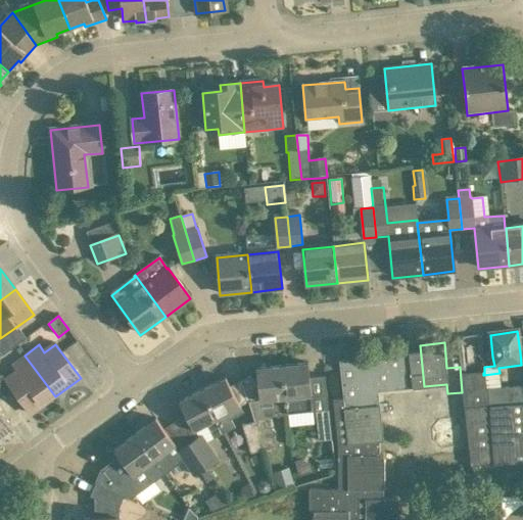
[(401,388),(424,386),(420,345),(396,347),(398,373),(386,374),(388,399),(402,398),(401,388)]
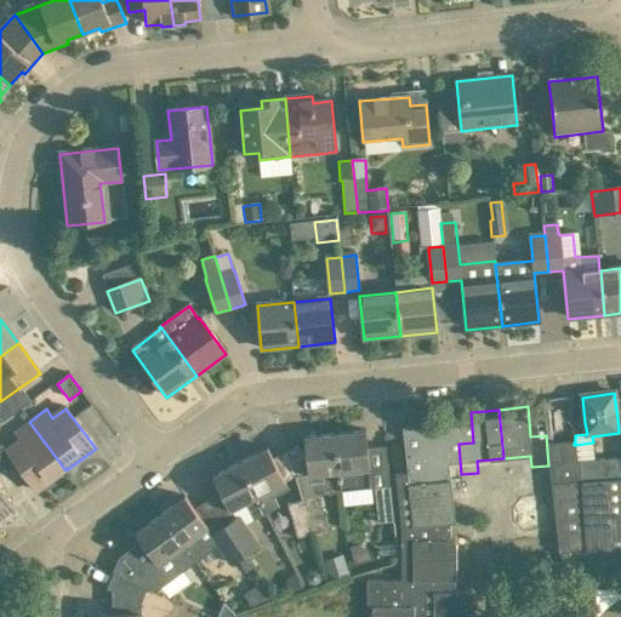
[(66,470),(29,422),(13,434),(20,443),(6,452),(36,492),(66,470)]
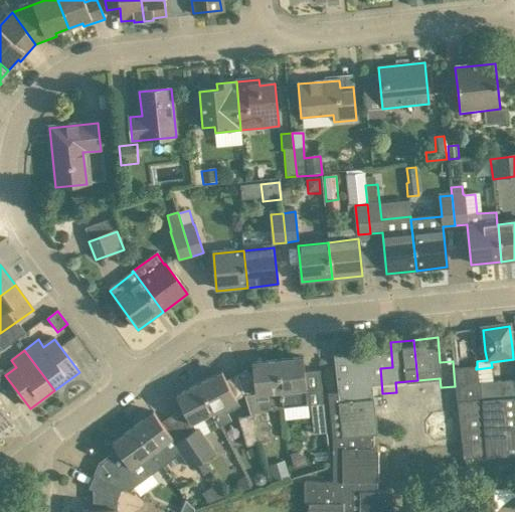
[(283,408),(294,407),(308,406),(304,358),(278,361),(283,408)]
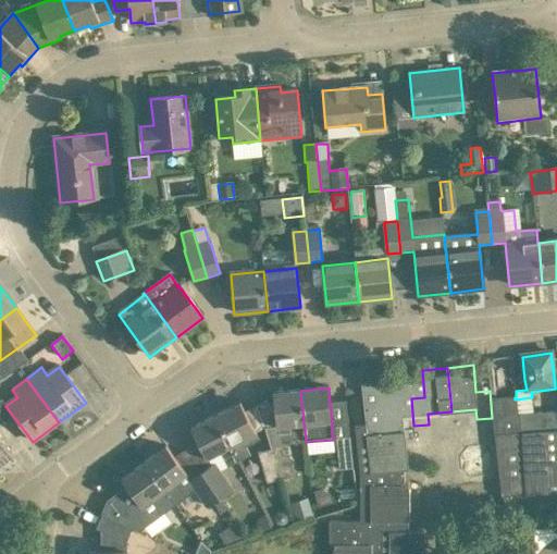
[(306,442),(300,391),(273,394),(276,428),(291,427),(293,444),(306,442)]
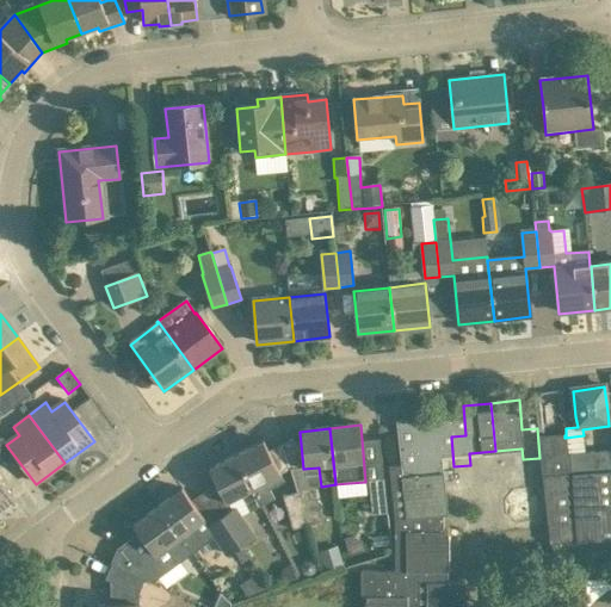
[(610,452),(585,454),(584,435),(565,438),(566,475),(572,475),(610,471),(610,452)]
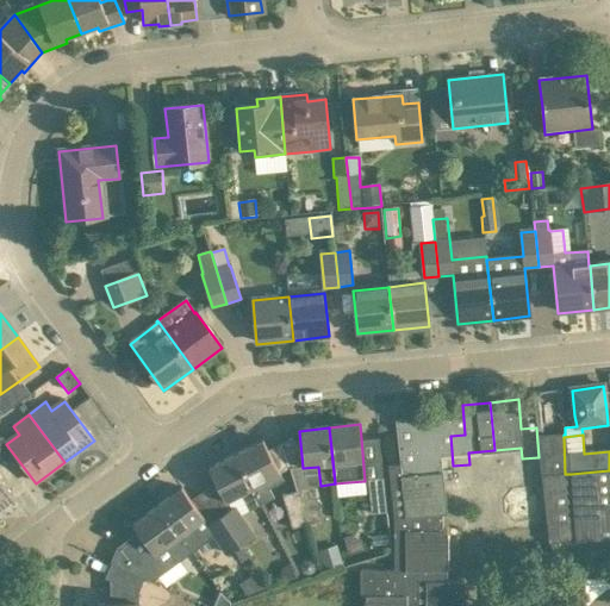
[(236,455),(261,505),(274,499),(266,482),(280,475),(262,442),(236,455)]
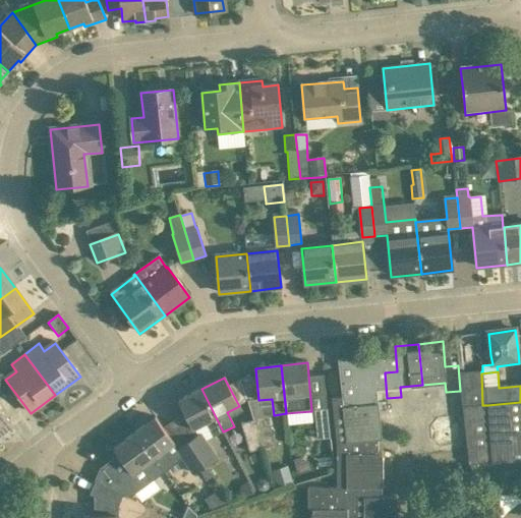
[(201,389),(178,401),(184,413),(193,429),(193,430),(206,423),(213,437),(213,438),(223,432),(201,389)]
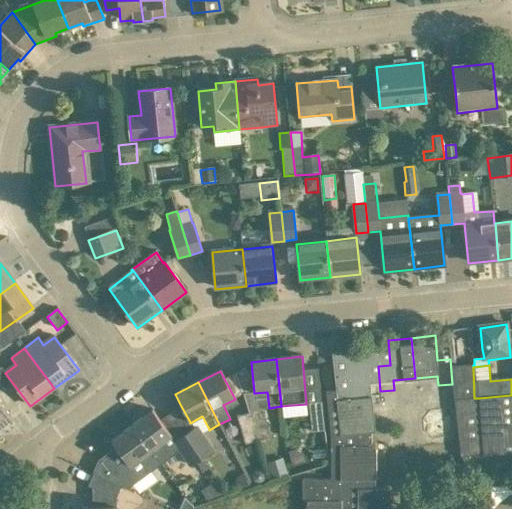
[(511,395),(479,398),(455,400),(461,457),(465,457),(465,465),(511,462),(511,411),(511,410),(511,395)]
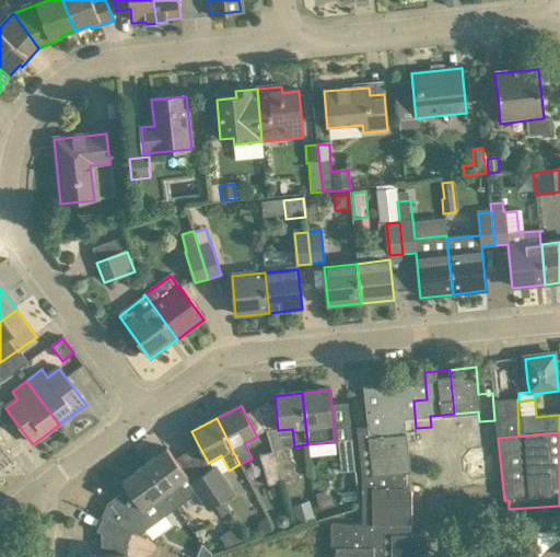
[(0,440),(0,468),(13,460),(0,440)]
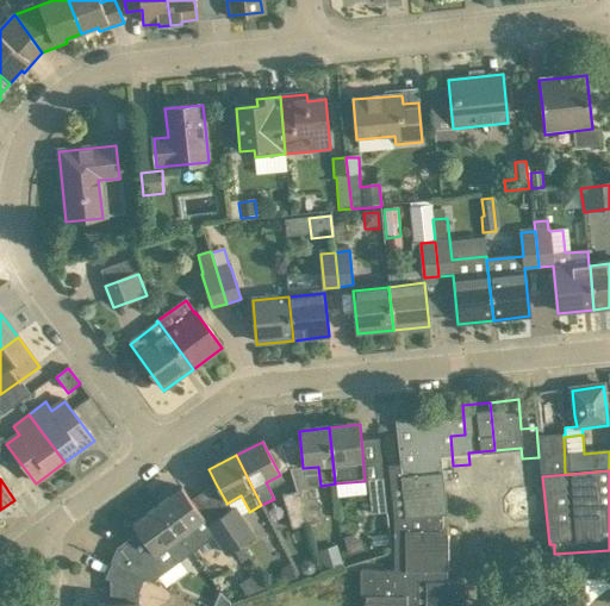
[(384,479),(368,480),(372,514),(387,513),(384,479)]
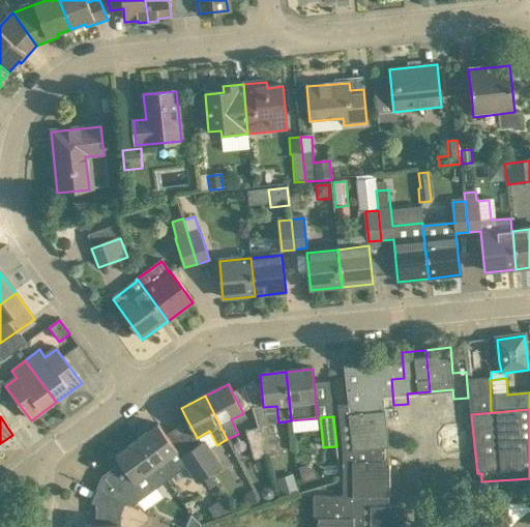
[(137,441),(166,480),(176,473),(166,460),(177,451),(157,425),(137,441)]
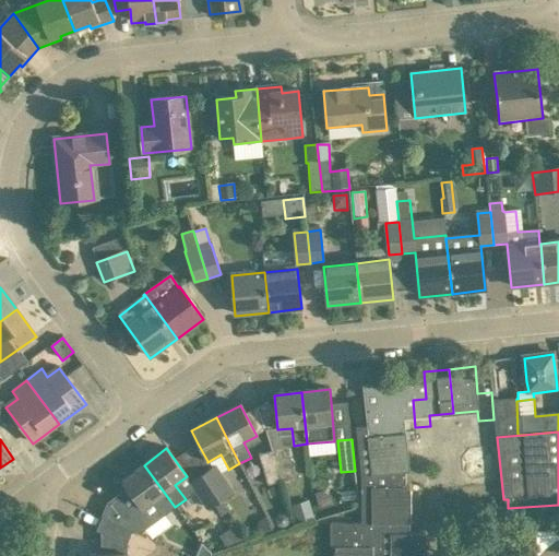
[(272,452),(282,483),(295,478),(286,448),(272,452)]
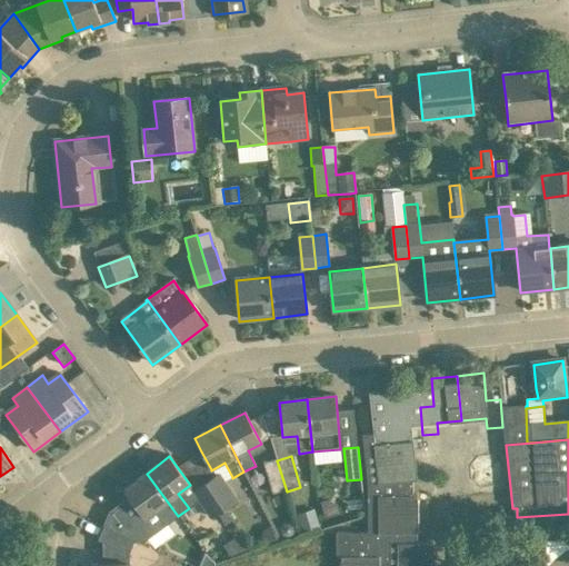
[(272,496),(287,492),(277,460),(263,465),(272,496)]
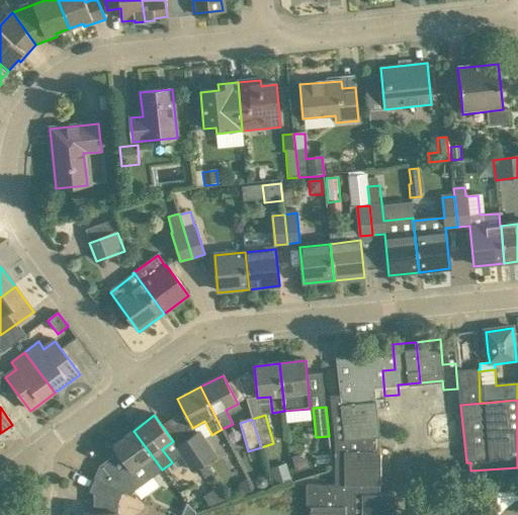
[(194,432),(186,437),(204,464),(205,463),(216,456),(204,438),(199,429),(194,432)]
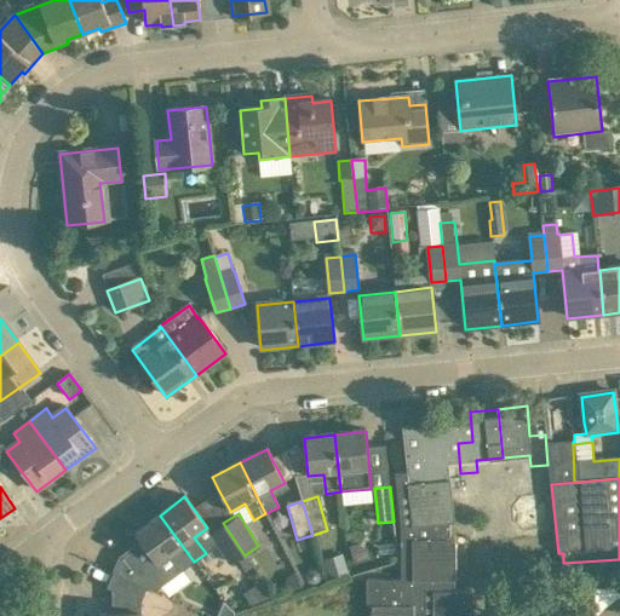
[(120,558),(113,575),(147,589),(154,592),(183,570),(194,562),(160,516),(135,534),(144,546),(124,560),(120,558)]
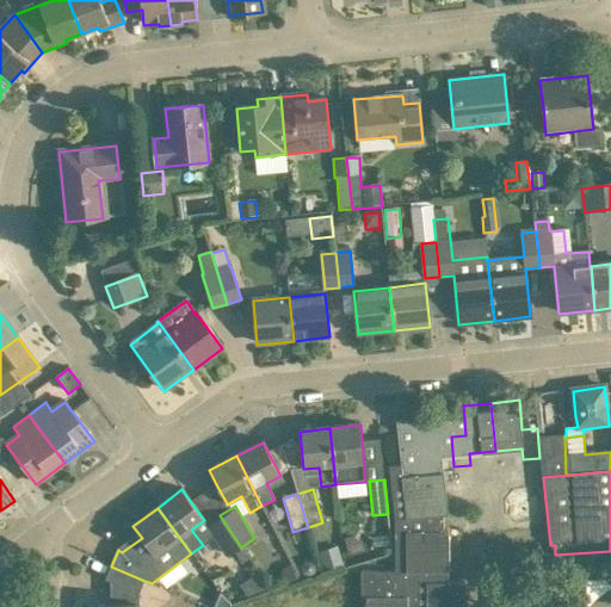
[(226,557),(233,552),(241,547),(220,515),(207,524),(209,526),(207,528),(226,557)]
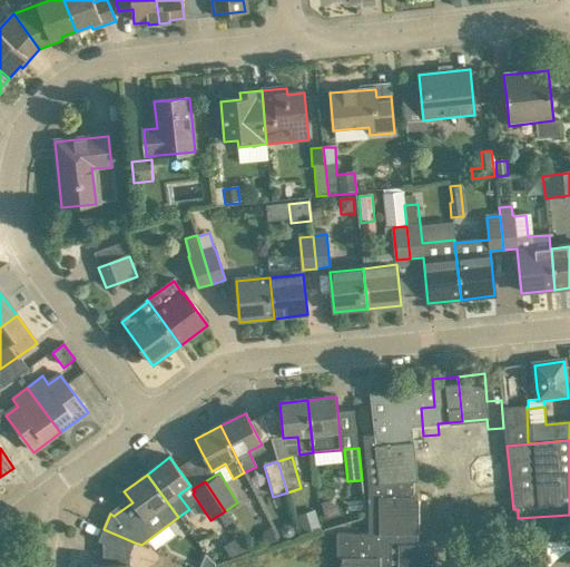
[(338,516),(337,507),(330,502),(322,505),(325,519),(338,516)]
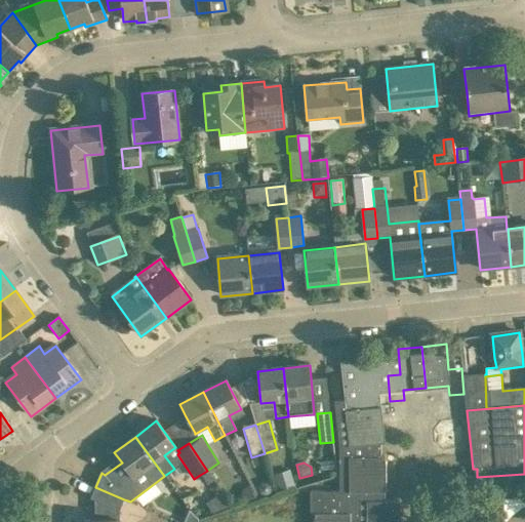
[(207,471),(200,475),(207,486),(215,481),(208,470),(207,471)]
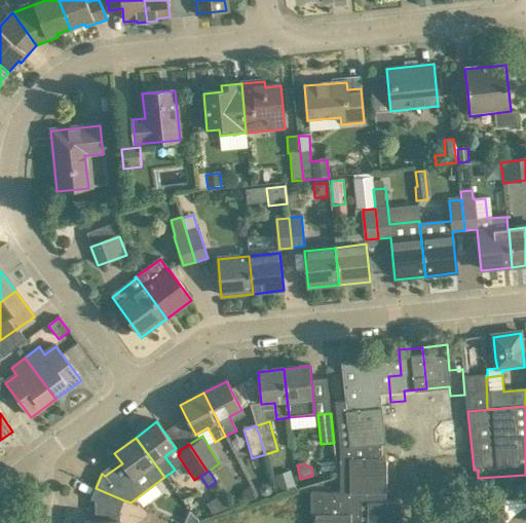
[(295,489),(294,487),(290,474),(275,478),(280,491),(280,493),(295,489)]
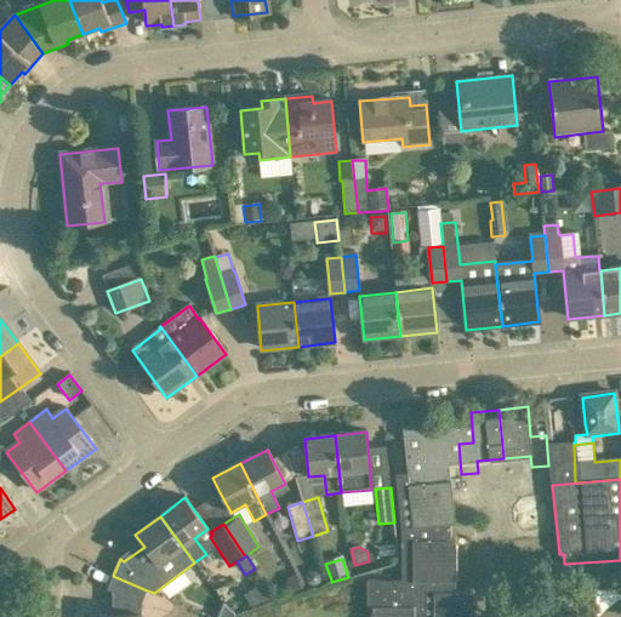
[(141,604),(147,590),(113,576),(107,589),(119,594),(119,616),(98,616),(142,616),(142,615),(140,615),(138,604),(141,604)]
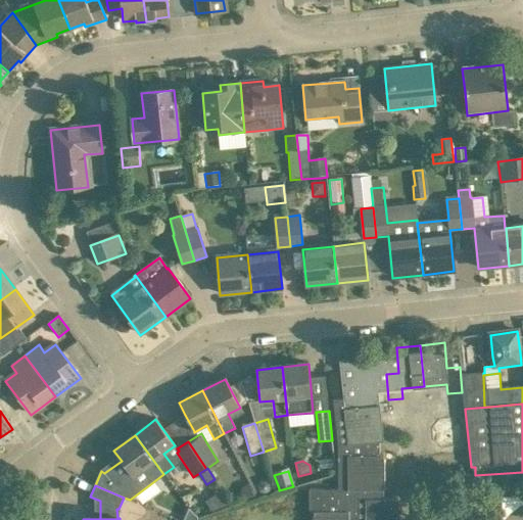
[(291,499),(298,519),(332,519),(328,506),(312,511),(306,495),(307,495),(306,493),(291,499)]
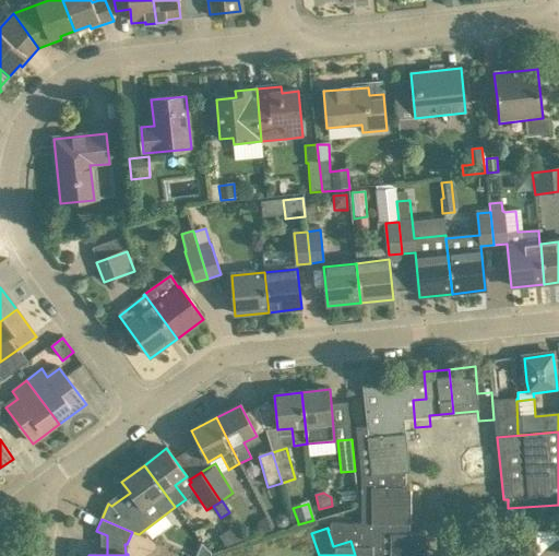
[(319,555),(311,533),(311,534),(317,552),(308,555),(300,555),(296,541),(297,541),(297,539),(281,544),(284,555),(319,555)]
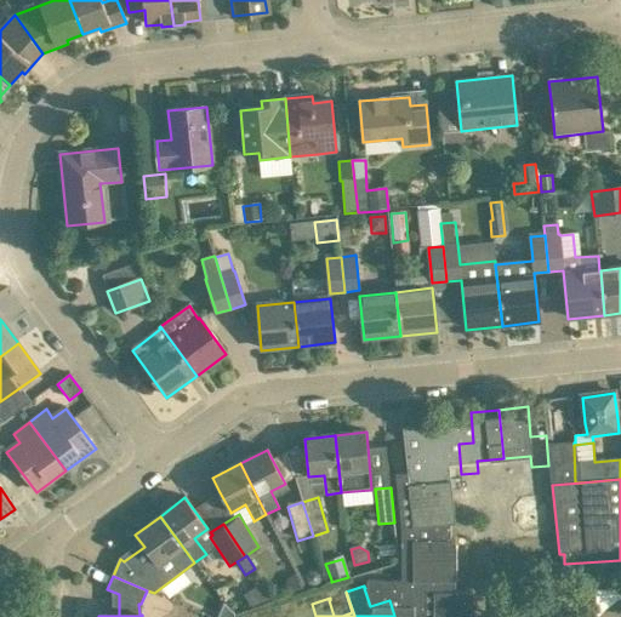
[(315,616),(312,604),(294,610),(294,612),(295,611),(296,616),(315,616)]
